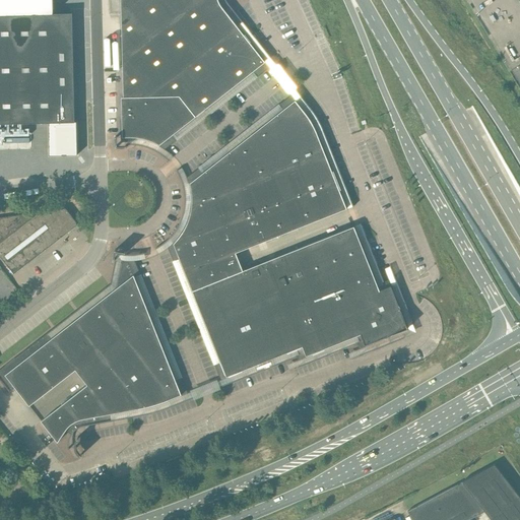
[(0,0),(0,14),(54,13),(53,0),(0,0)]
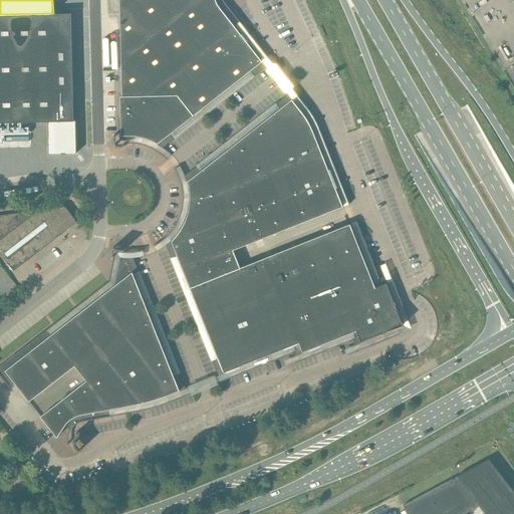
[(159,143),(263,61),(235,26),(220,7),(219,6),(218,4),(217,2),(216,1),(216,0),(119,0),(122,96),(120,96),(120,117),(120,134),(121,134),(121,136),(123,136),(125,136),(131,136),(133,136),(137,137),(141,137),(143,138),(146,138),(149,139),(151,140),(154,141),(157,143),(158,143),(159,143)]
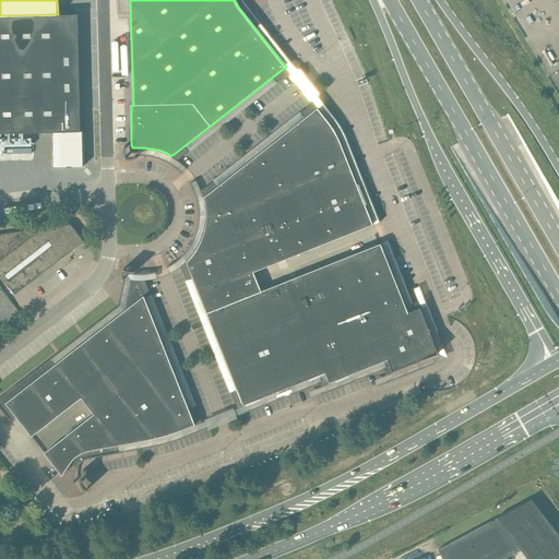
[(81,166),(80,131),(82,130),(80,130),(78,14),(58,14),(0,15),(0,132),(52,132),(52,162),(54,162),(54,166),(71,166),(71,167),(83,167),(83,166),(81,166)]
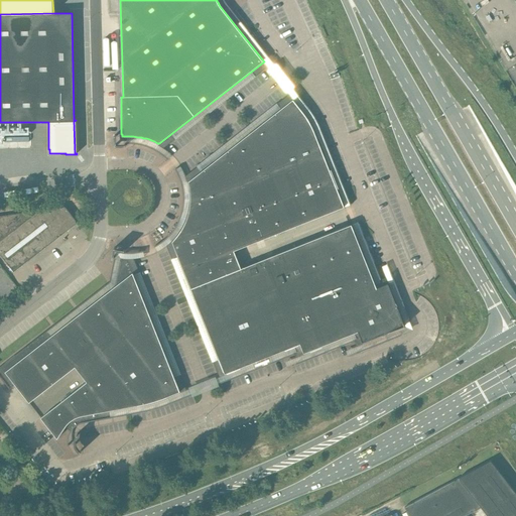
[(350,226),(241,268),(234,251),(343,208),(345,208),(313,129),(311,125),(309,122),(307,119),(305,116),(303,113),(293,100),(189,180),(189,181),(188,181),(189,183),(188,183),(189,184),(189,186),(189,190),(190,194),(190,196),(190,200),(190,202),(190,203),(189,207),(189,209),(189,211),(188,214),(187,216),(187,218),(186,220),(185,221),(184,225),(182,228),(180,232),(178,235),(177,236),(175,238),(173,241),(172,242),(225,374),(300,344),(303,354),(358,332),(363,343),(385,334),(384,334),(404,326),(396,306),(388,284),(376,288),(374,282),(352,225),(350,225),(350,226)]
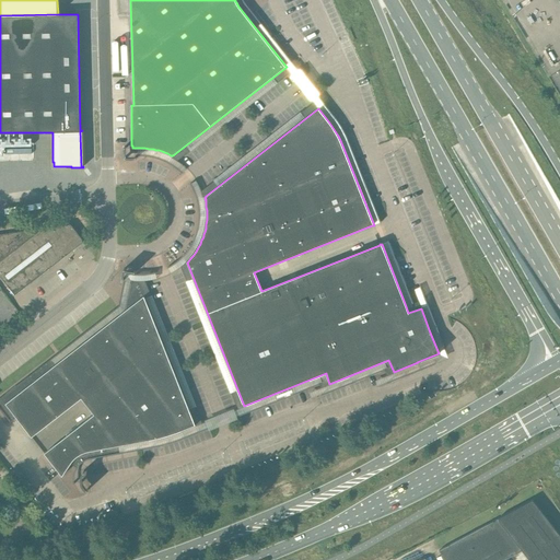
[(84,242),(71,224),(0,234),(0,276),(15,295),(84,242)]
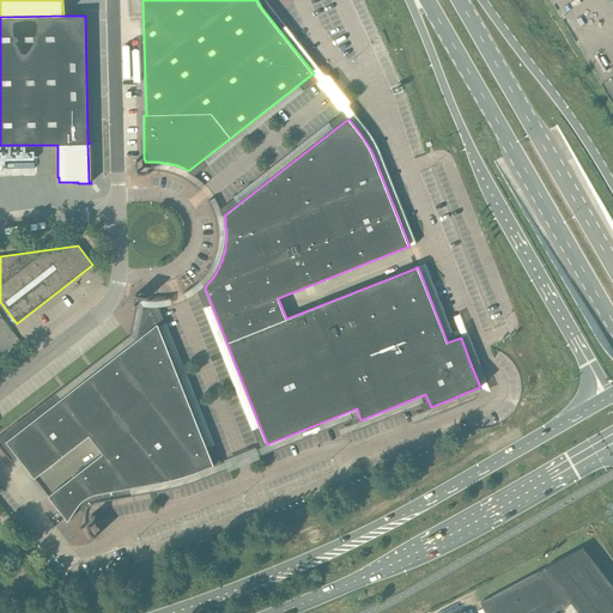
[(144,310),(138,339),(62,398),(56,392),(0,435),(0,447),(11,462),(18,456),(35,478),(89,436),(103,454),(49,496),(68,521),(78,508),(85,513),(86,510),(87,509),(89,508),(90,507),(91,505),(93,504),(96,503),(97,503),(98,502),(134,496),(133,487),(167,480),(174,479),(180,478),(184,477),(192,474),(214,465),(152,309),(151,309),(145,308),(144,310)]
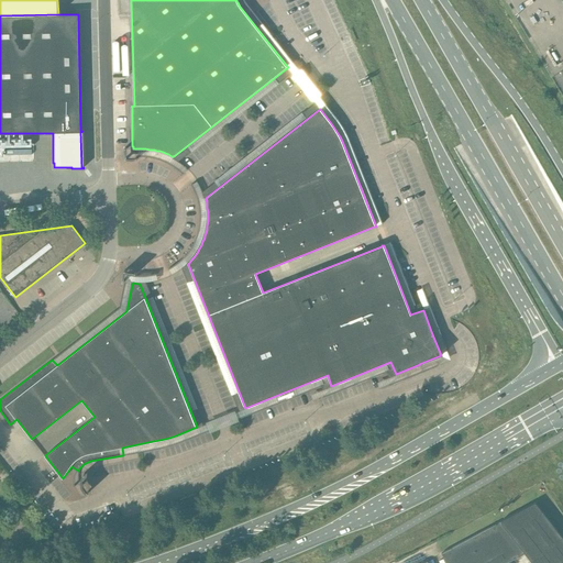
[(562,562),(562,537),(536,503),(500,522),(496,525),(441,553),(446,562),(506,562),(525,553),(532,562),(562,562)]
